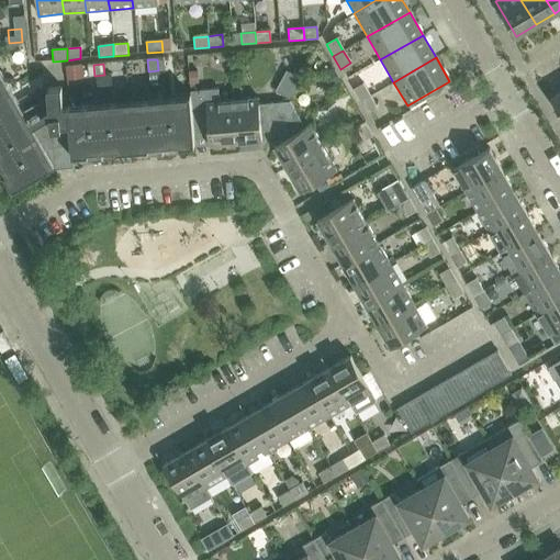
[(84,66),(66,67),(67,80),(84,79),(84,66)]
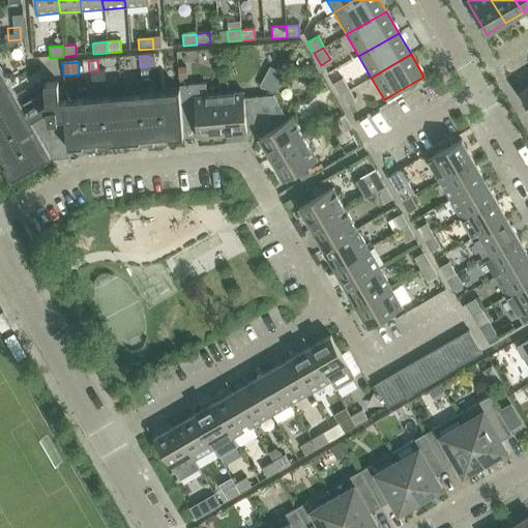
[(321,78),(314,65),(304,70),(312,84),(321,78)]
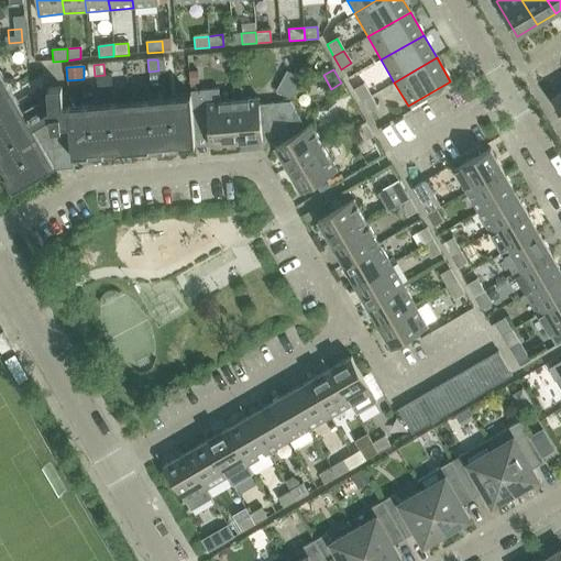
[(286,74),(274,95),(286,101),(298,80),(286,74)]
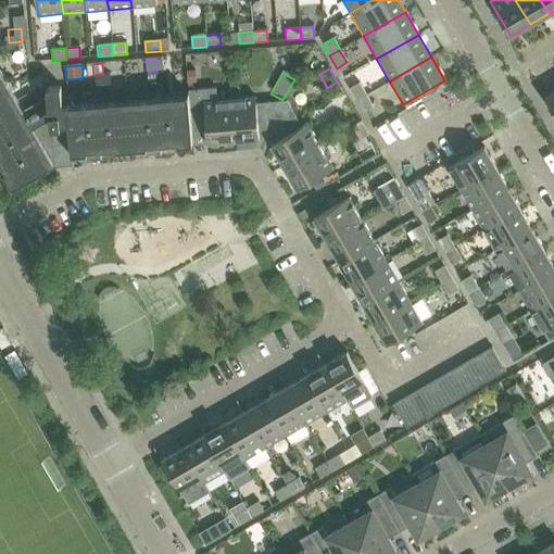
[(355,100),(365,95),(359,83),(349,88),(355,100)]
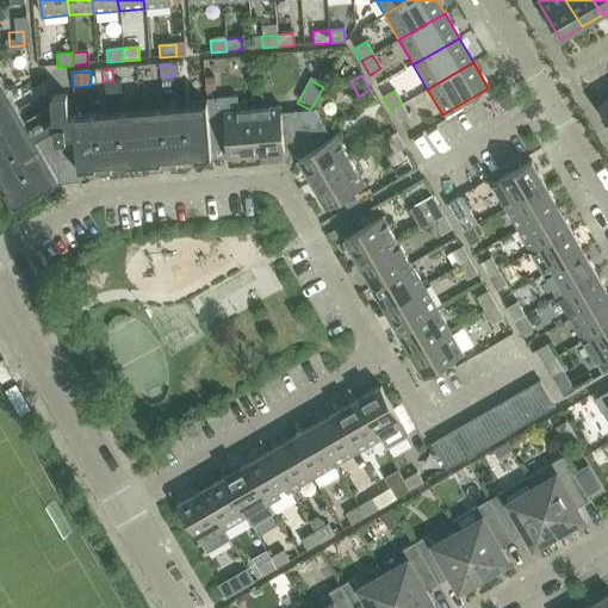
[(0,182),(14,208),(55,184),(51,179),(76,177),(76,171),(79,171),(76,147),(75,123),(76,123),(75,117),(68,117),(67,95),(51,98),(53,109),(47,110),(20,125),(6,100),(0,104),(0,182)]
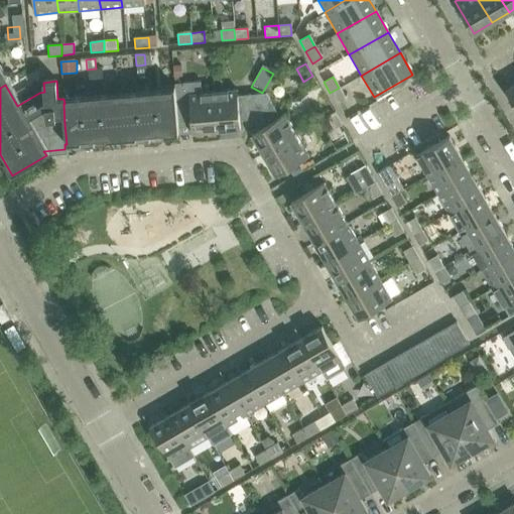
[(200,82),(174,84),(175,94),(177,126),(191,125),(193,133),(217,130),(214,93),(201,94),(200,82)]
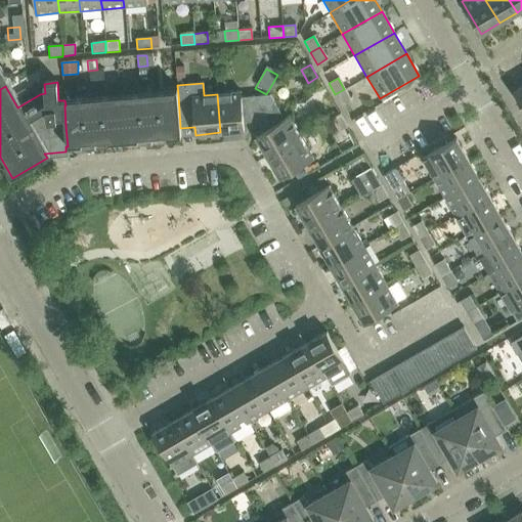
[(521,84),(512,91),(521,107),(521,84)]
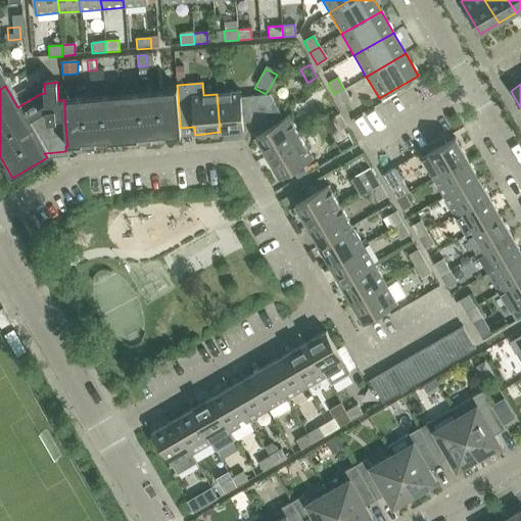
[(343,89),(334,94),(341,106),(350,101),(343,89)]
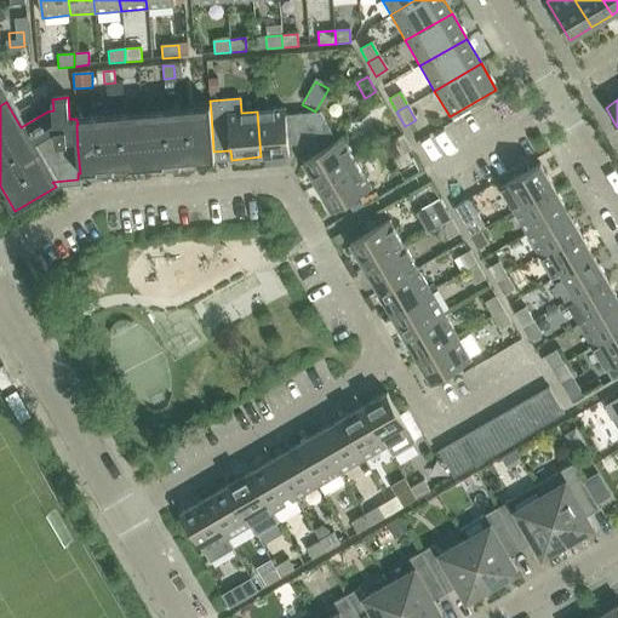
[(285,109),(257,112),(261,156),(289,154),(287,146),(303,144),(319,112),(285,115),(285,109)]
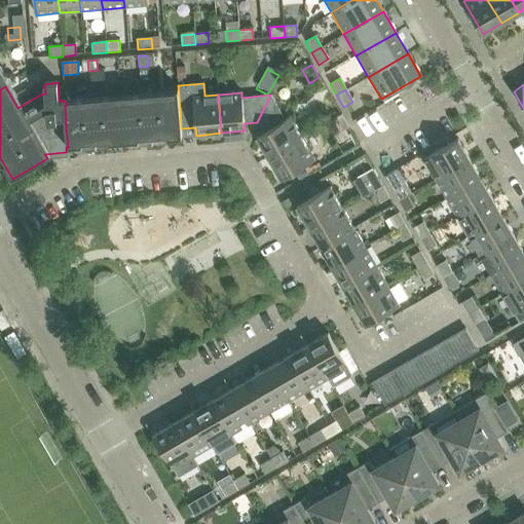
[(263,133),(256,137),(268,157),(301,138),(290,117),(285,120),(270,95),(257,122),(263,133)]
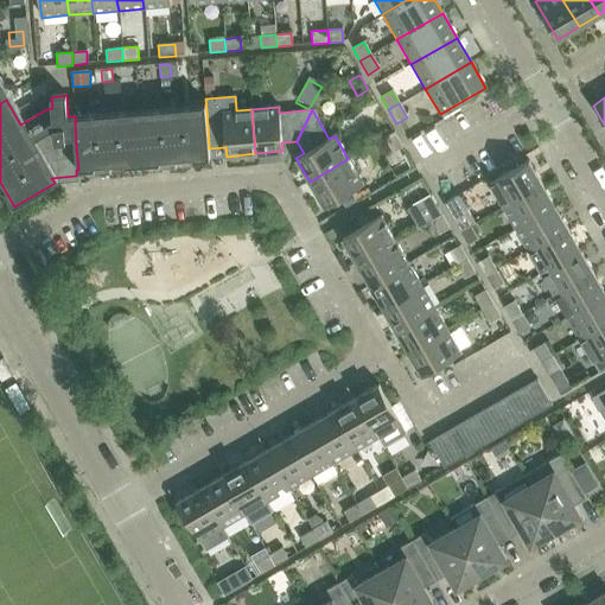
[(207,110),(174,114),(176,137),(178,160),(210,158),(209,148),(207,110)]
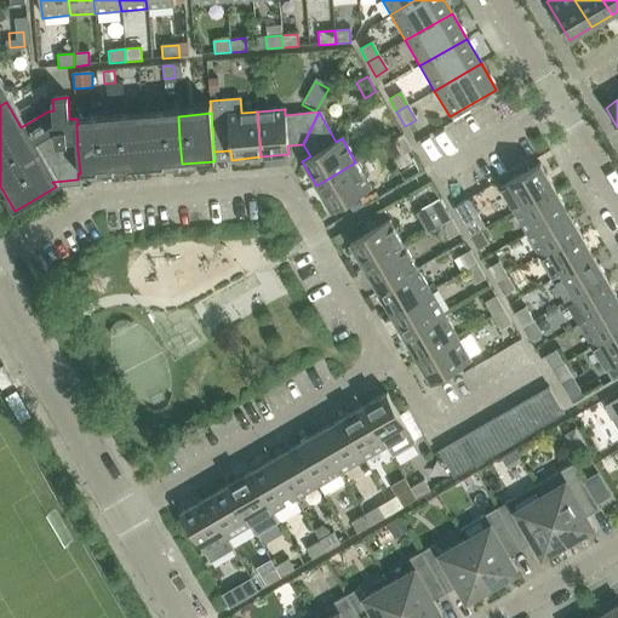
[(178,116),(143,119),(146,143),(148,167),(182,164),(179,139),(178,116)]
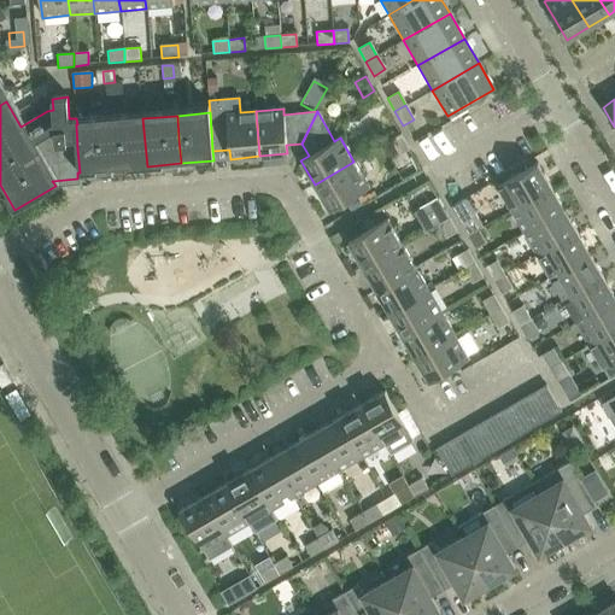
[(142,118),(107,122),(110,146),(111,169),(147,167),(145,142),(142,118)]
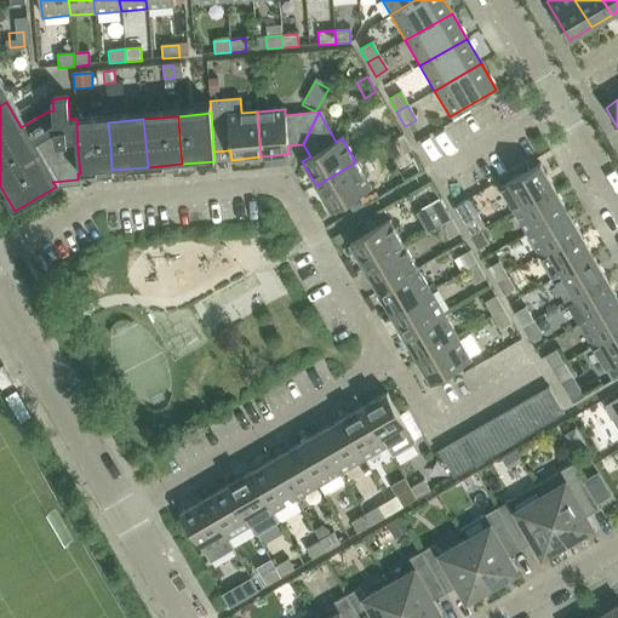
[(78,125),(76,125),(78,149),(80,173),(112,170),(110,147),(108,122),(78,125)]
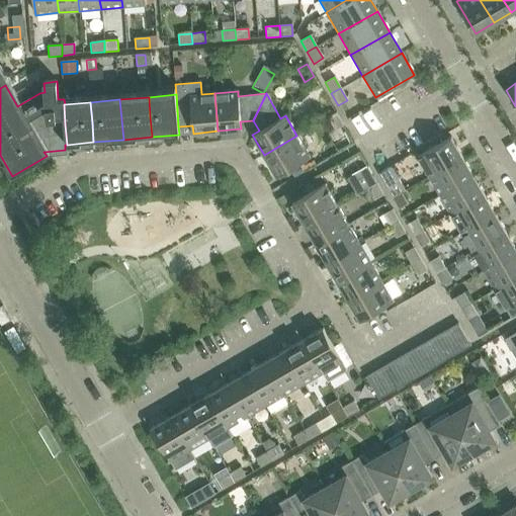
[(334,131),(342,125),(335,112),(326,118),(334,131)]
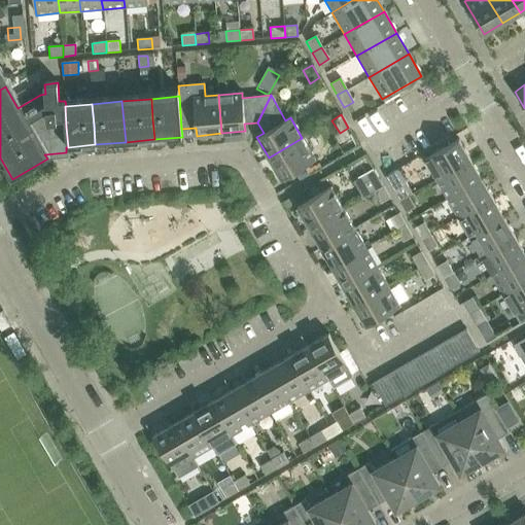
[(302,138),(269,158),(281,179),(294,172),(304,166),(314,160),(302,138)]
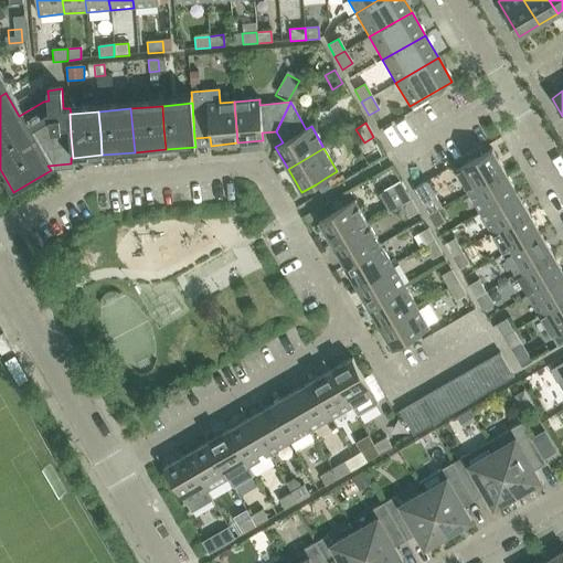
[(467,192),(503,171),(491,149),(455,170),(467,192)]
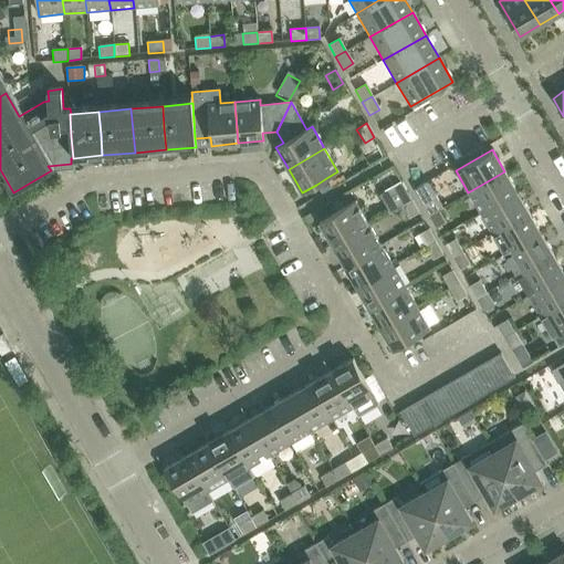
[(480,212),(517,191),(504,171),(468,192),(480,212)]
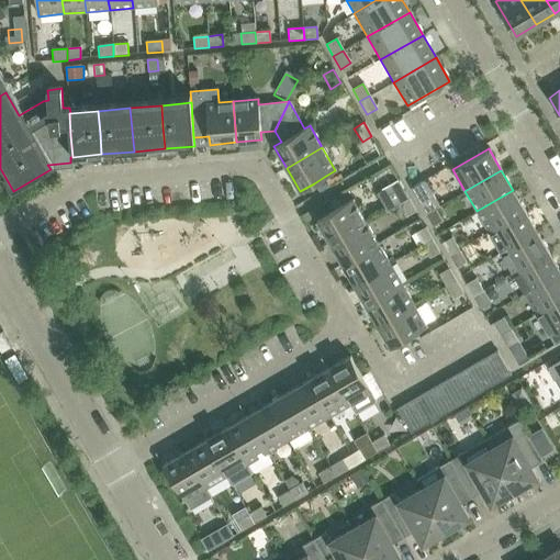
[(324,177),(314,183),(320,193),(331,187),(324,177)]
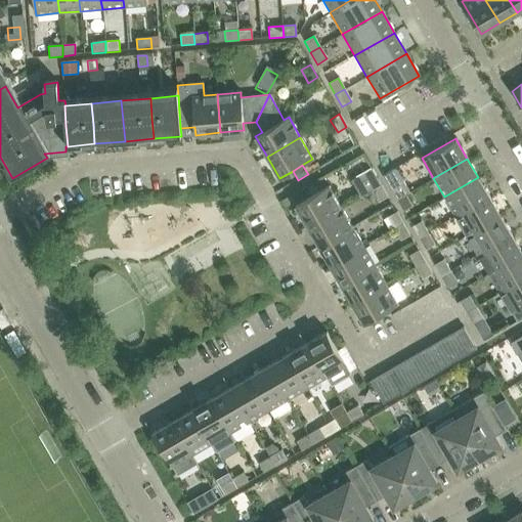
[(359,198),(372,190),(381,185),(371,169),(349,181),(359,198)]
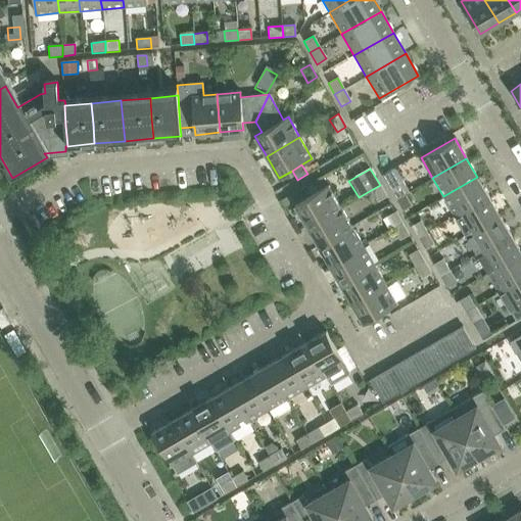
[(405,194),(408,192),(394,169),(381,176),(395,199),(405,194)]
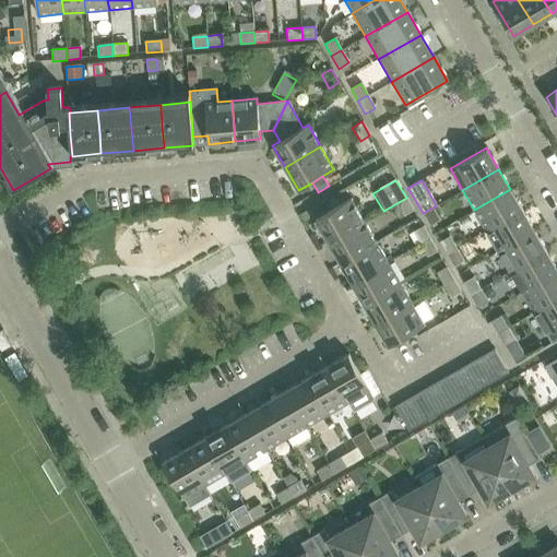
[(486,230),(521,210),(510,189),(474,210),(486,230)]
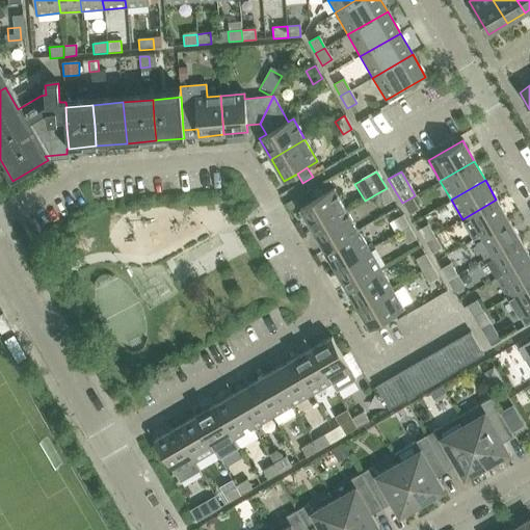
[(334,188),(299,208),(313,231),(346,211),(334,188)]
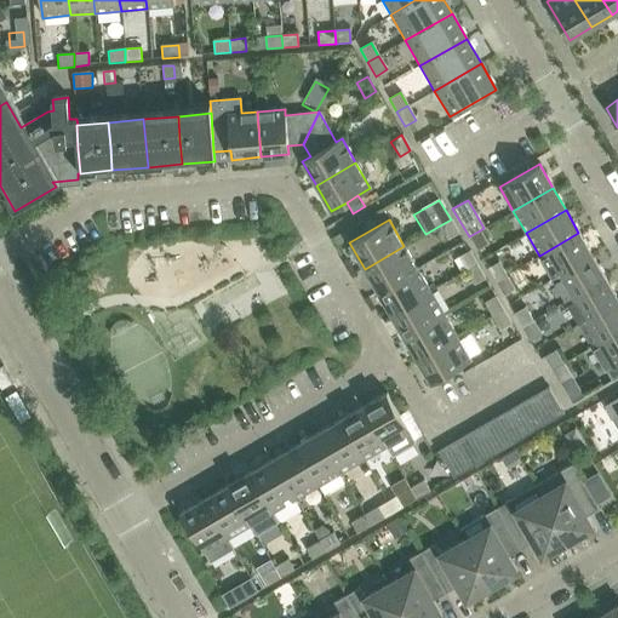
[(447,239),(458,233),(451,219),(440,225),(447,239)]
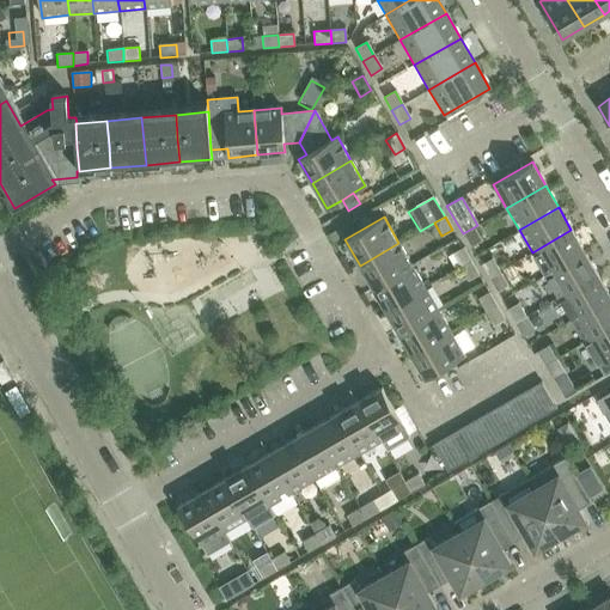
[(481,241),(474,227),(463,233),(470,246),(481,241)]
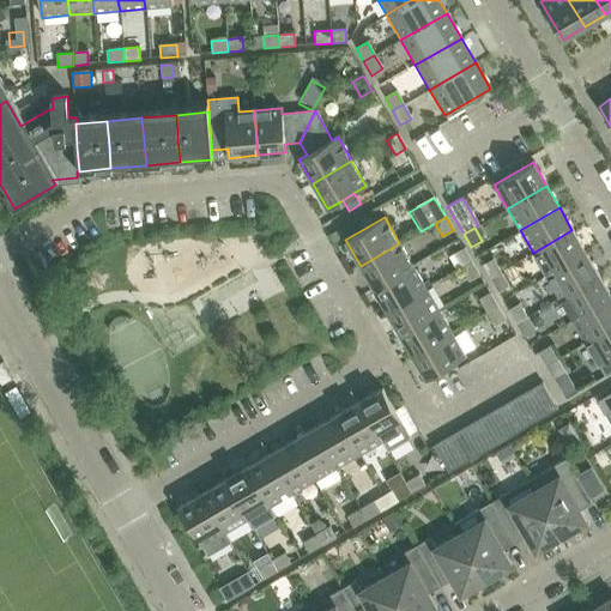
[(546,276),(585,253),(572,230),(533,253),(546,276)]
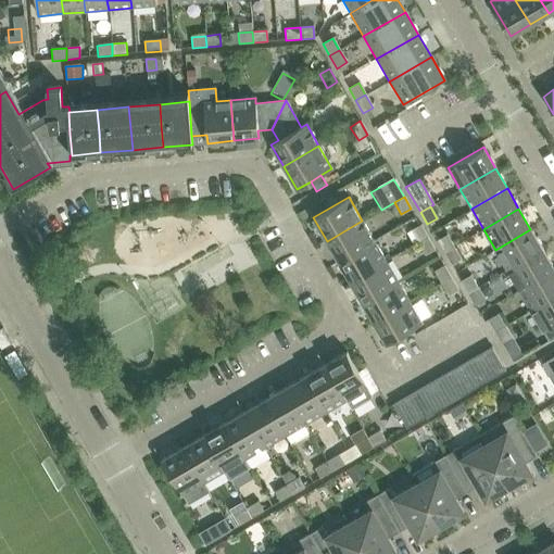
[(362,221),(327,241),(338,262),(374,241),(362,221)]
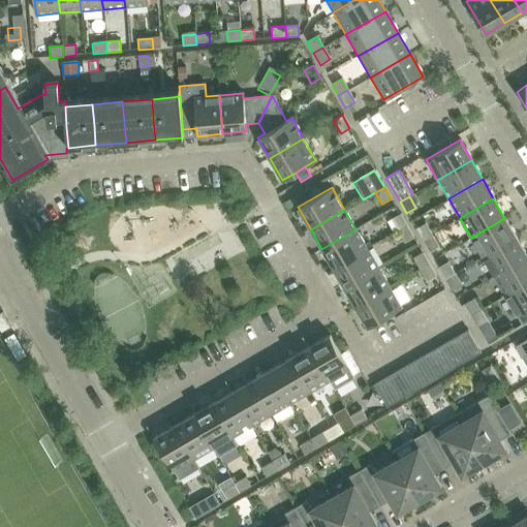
[(397,230),(406,225),(400,214),(391,219),(397,230)]
